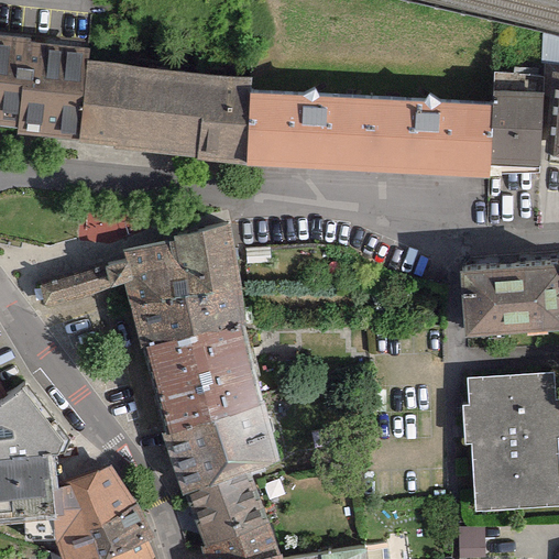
[(36,47),(0,43),(0,131),(21,133),(36,47)]
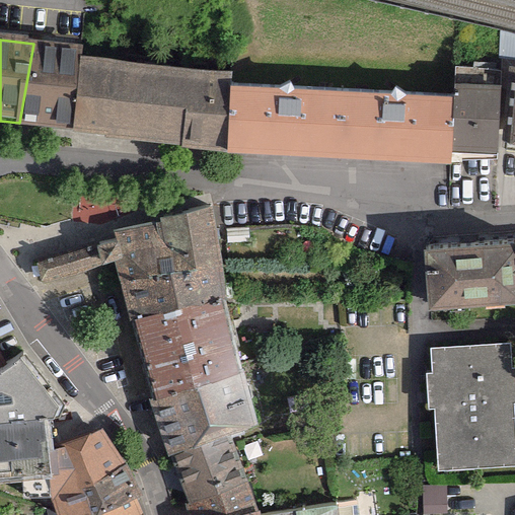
[(78,48),(33,44),(19,123),(69,126),(76,56),(78,48)]
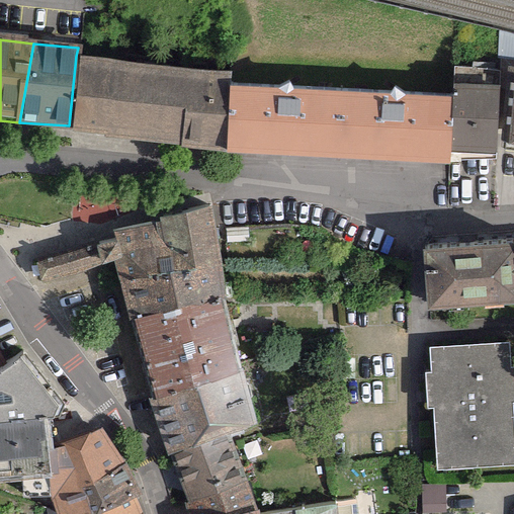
[(232,72),(76,56),(69,125),(224,143),(230,83),(232,72)]
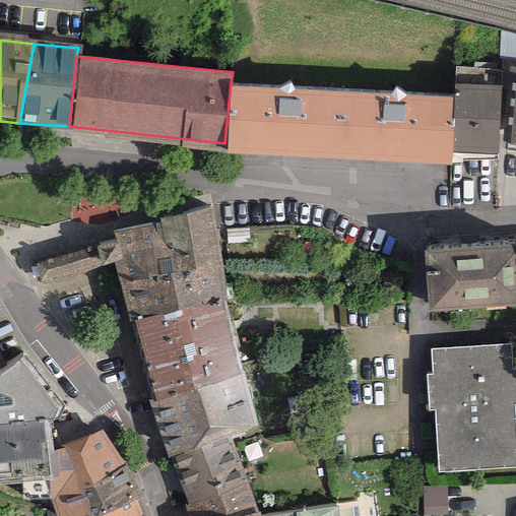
[(515,76),(507,76),(505,138),(515,138),(515,76)]
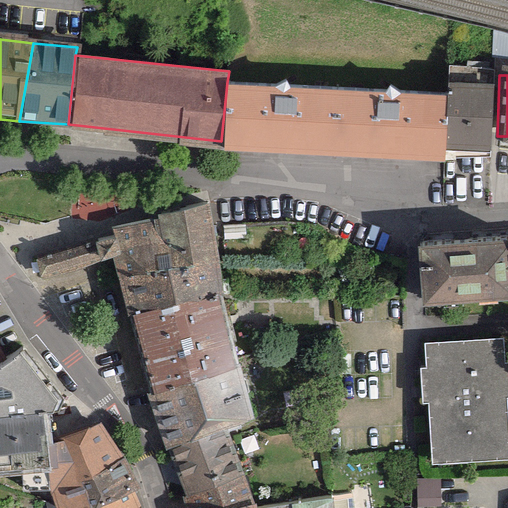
[(445,93),(227,82),(221,141),(444,158),(444,145),(445,93)]
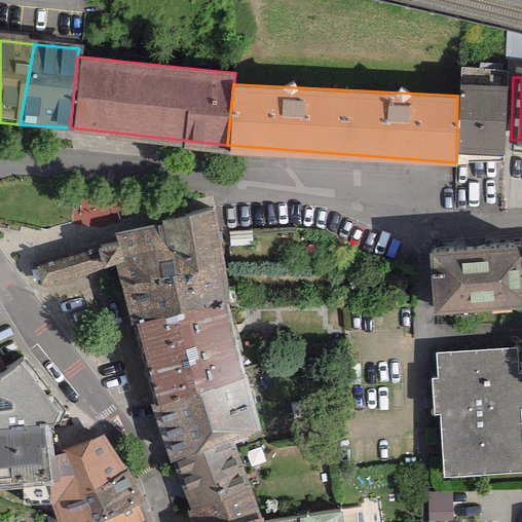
[(457,96),(456,149),(505,150),(506,87),(457,86),(457,96)]
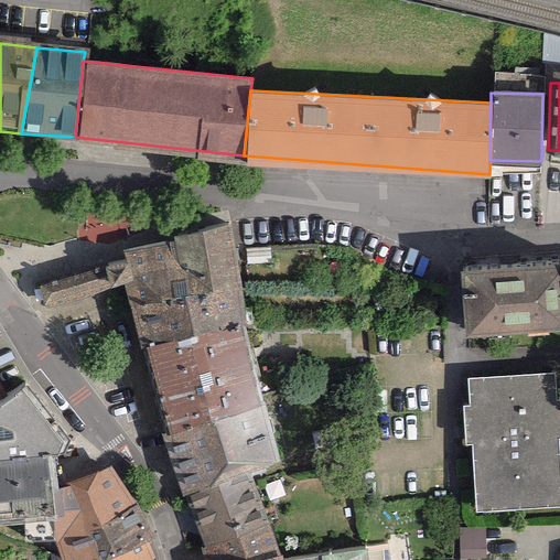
[(120,250),(122,262),(129,287),(146,346),(247,321),(250,288),(229,222),(120,250)]
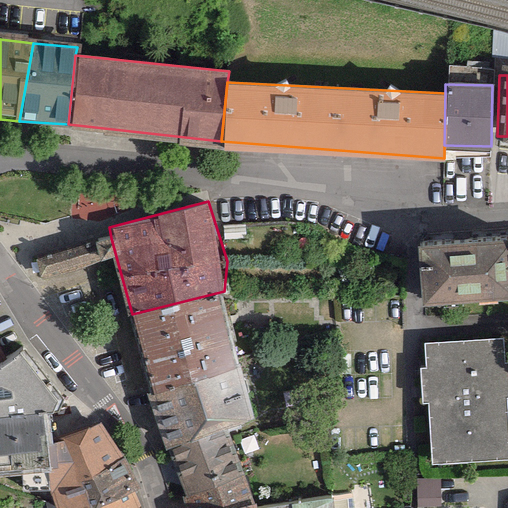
[(507,234),(423,238),(424,296),(507,292),(507,234)]
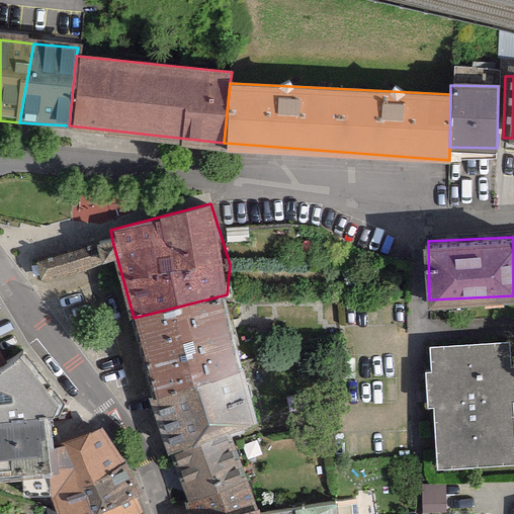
[(112,241),(38,261),(44,286),(118,263),(112,241)]
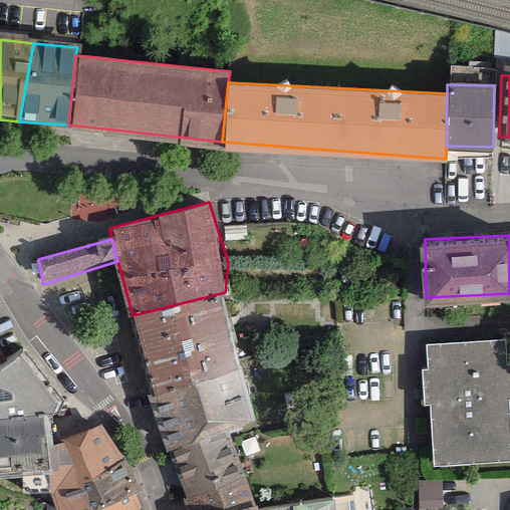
[(225,292),(133,315),(153,395),(241,365),(225,292)]
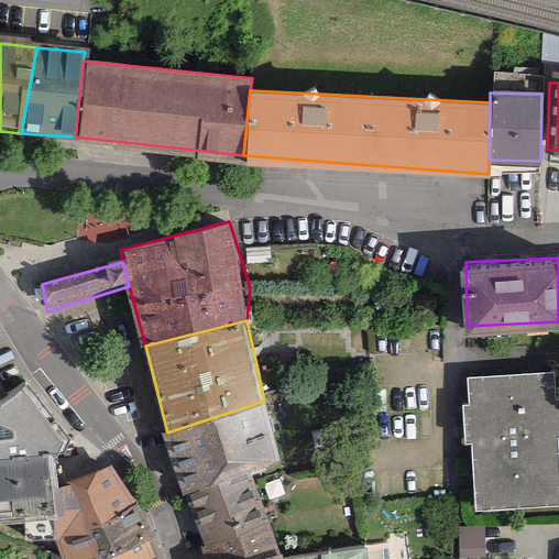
[(558,439),(555,374),(467,380),(475,514),(558,508),(558,439)]
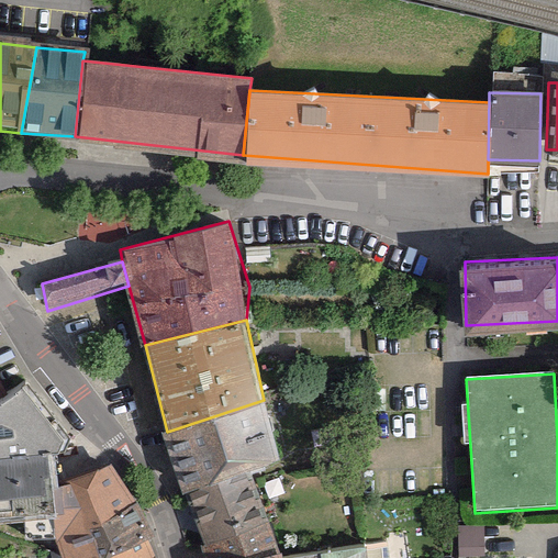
[(0,511),(19,511),(22,546),(53,542),(53,557),(152,557),(145,538),(108,470),(52,491),(51,455),(63,455),(67,442),(21,383),(0,398),(0,511)]
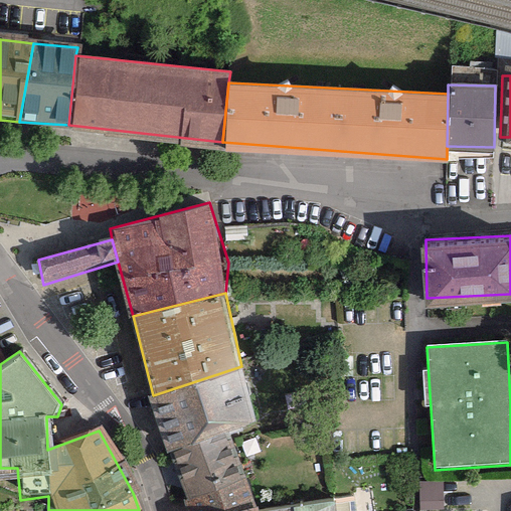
[(241,366),(153,395),(171,452),(229,434),(253,426),(241,366)]
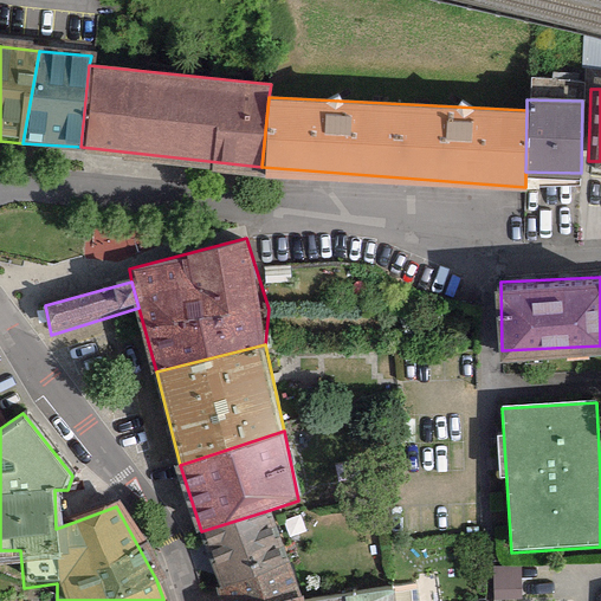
[(270,510),(201,531),(227,600),(258,600),(298,587),(270,510)]
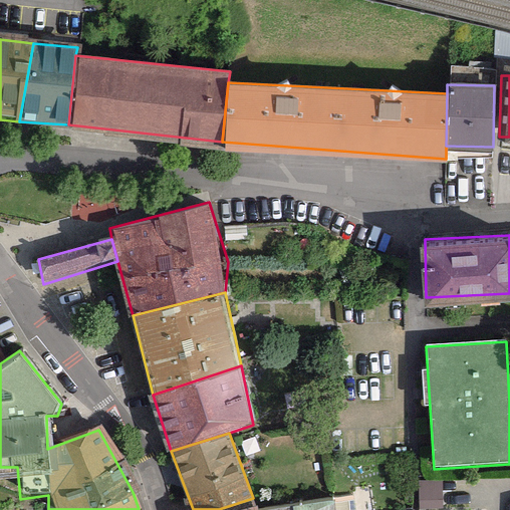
[(439,507),(439,481),(419,482),(419,507),(439,507)]
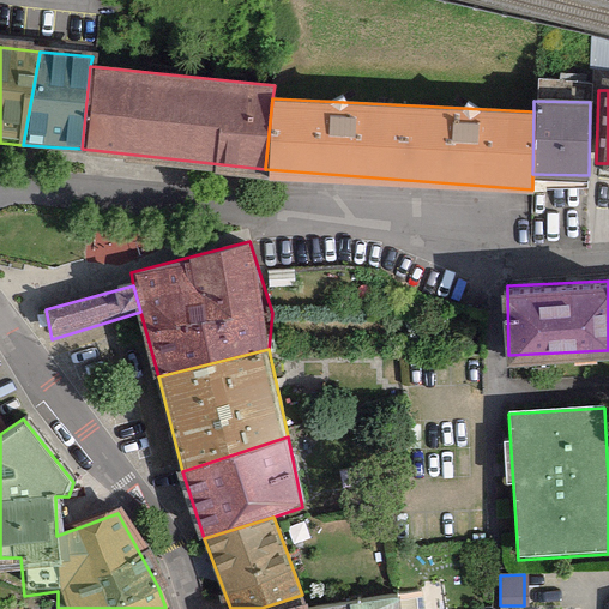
[(398,608),(397,594),(303,607),(303,608),(398,608)]
